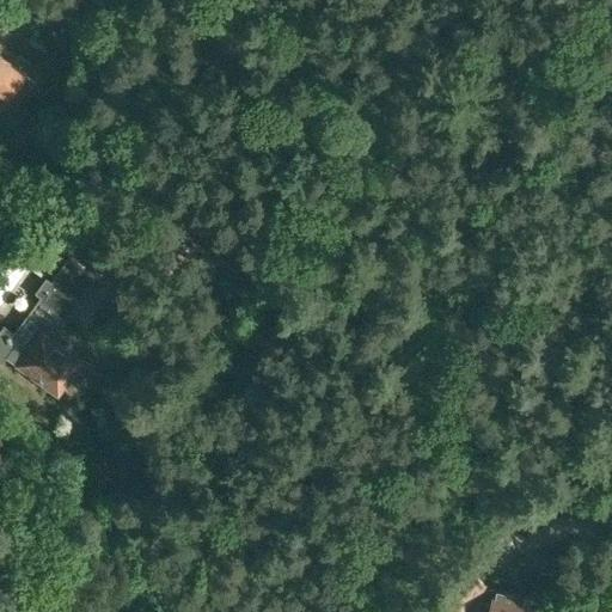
[(0,55),(0,95),(10,101),(26,72),(0,55)]
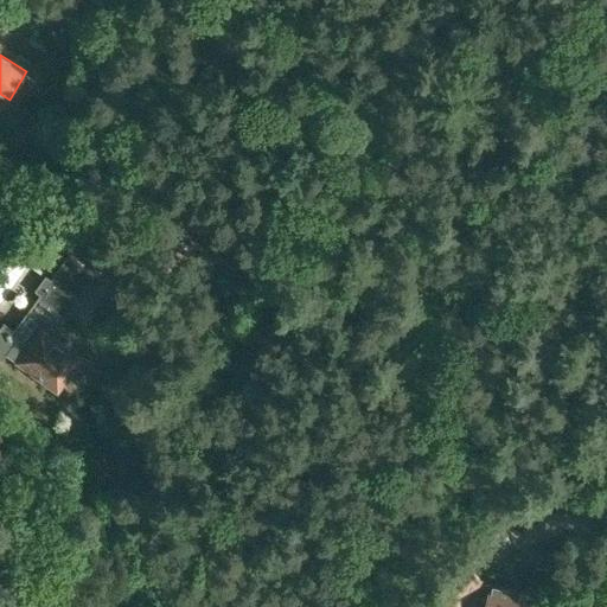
[(0,257),(31,285),(58,255),(29,228),(0,257)]
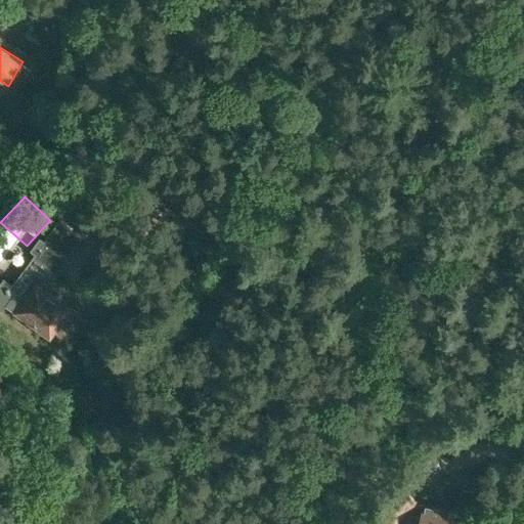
[(22,270),(22,271),(44,288),(79,235),(57,220),(43,239),(39,237),(29,250),(34,254),(22,270)]
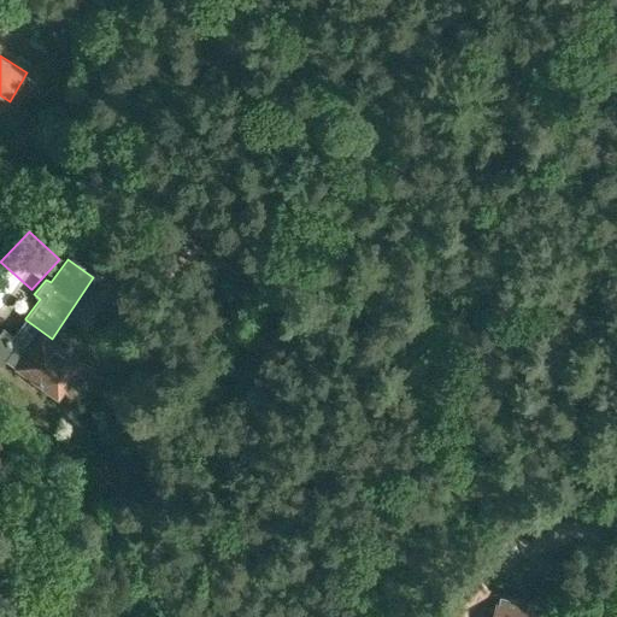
[(25,319),(15,335),(4,327),(0,330),(0,363),(4,359),(58,398),(70,380),(60,372),(72,354),(52,339),(25,319)]
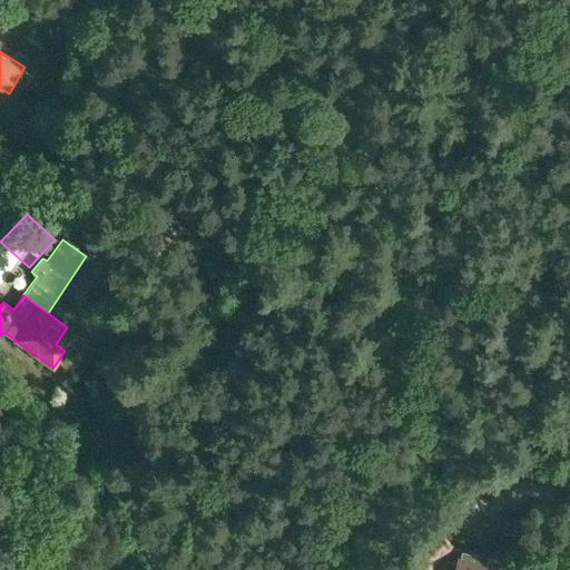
[(430,521),(377,569),(397,569),(411,558),(413,561),(422,569),(429,569),(433,567),(435,569),(444,569),(446,568),(457,569),(502,569),(504,558),(462,549),(462,550),(455,549),(453,547),(454,546),(440,530),(439,531),(430,521)]
